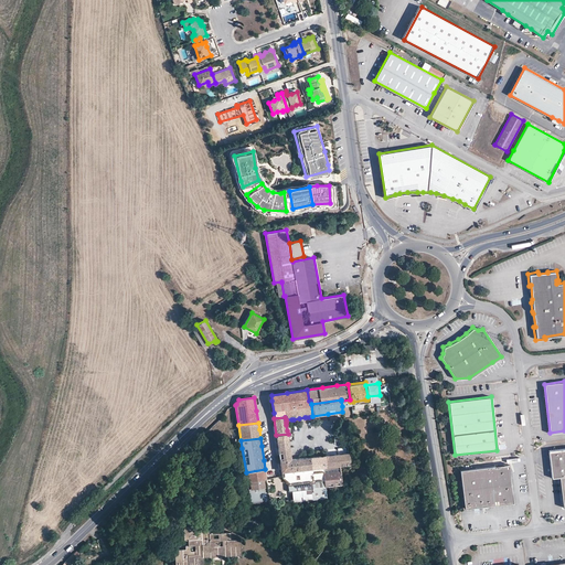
[(289,446),(278,448),(280,460),(291,459),(289,446)]
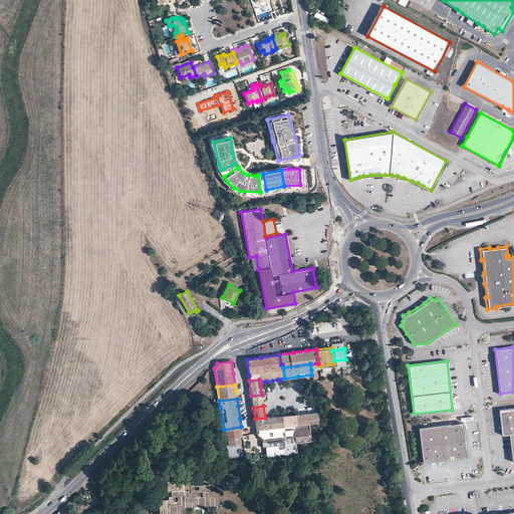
[(507,435),(513,433),(513,408),(498,411),(501,435),(507,435)]
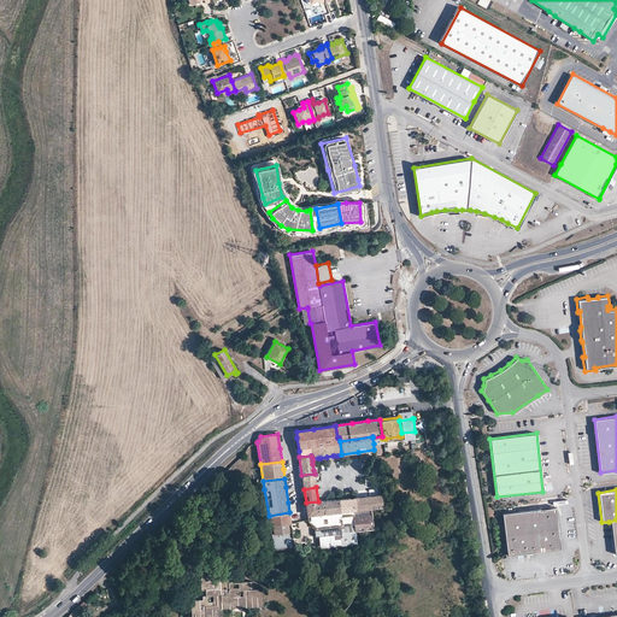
[(381,494),(375,494),(371,494),(359,497),(346,498),(339,499),(340,511),(354,510),(371,507),(382,506),(381,494)]
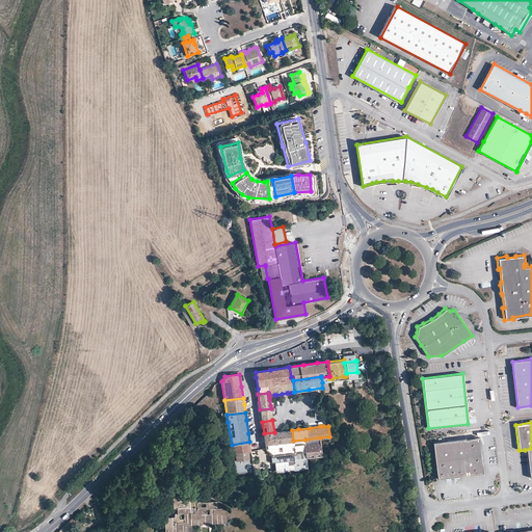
[(293,441),(292,430),(284,431),(274,432),(264,433),(265,444),(293,441)]
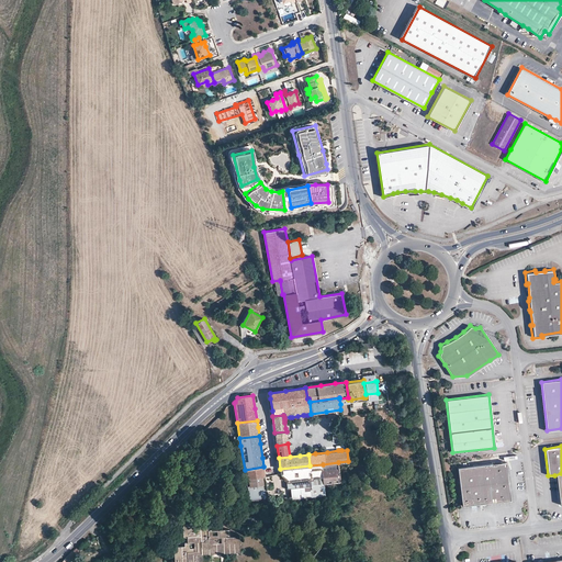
[(479,504),(484,503),(509,499),(505,461),(457,467),(461,505),(479,504)]
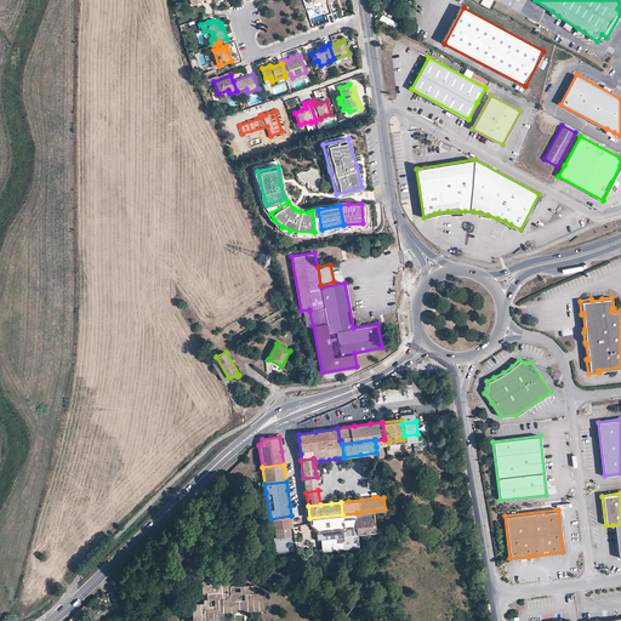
[(357,518),(357,513),(342,514),(309,518),(311,523),(311,528),(317,533),(355,528),(355,519),(357,518)]
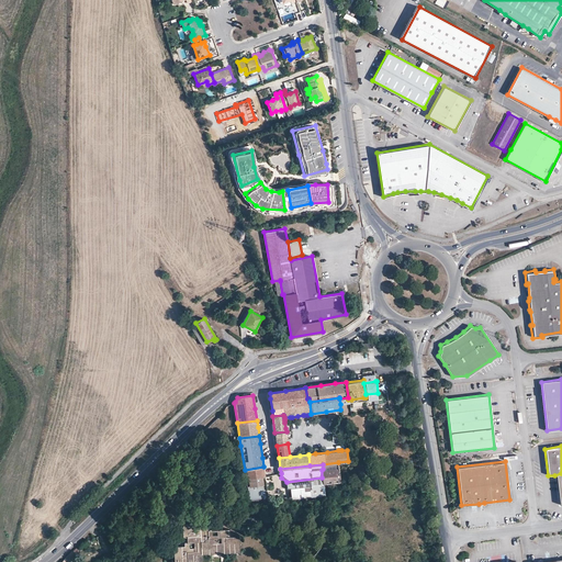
[(263,467),(245,470),(246,479),(265,476),(263,472),(263,467)]
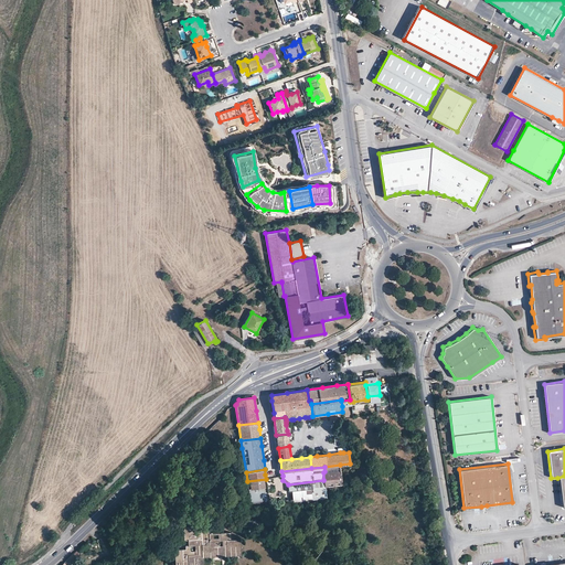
[(340,469),(324,471),(323,472),(323,480),(324,487),(341,484),(340,469)]
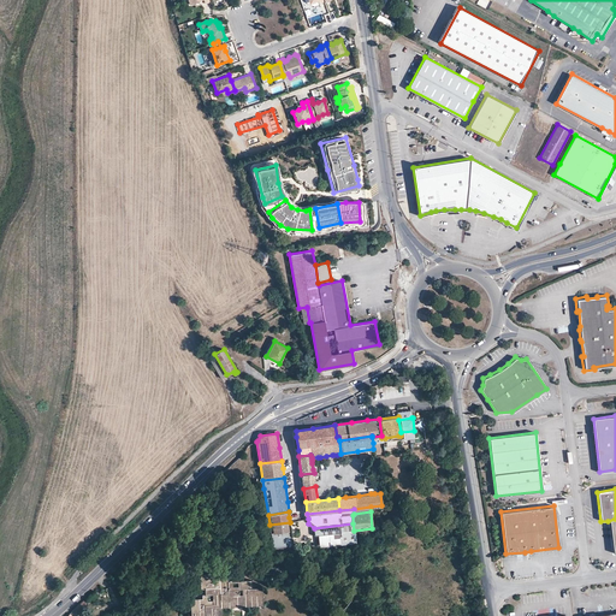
[(290,522),(270,525),(271,533),(292,531),(294,529),(292,521),(290,522)]
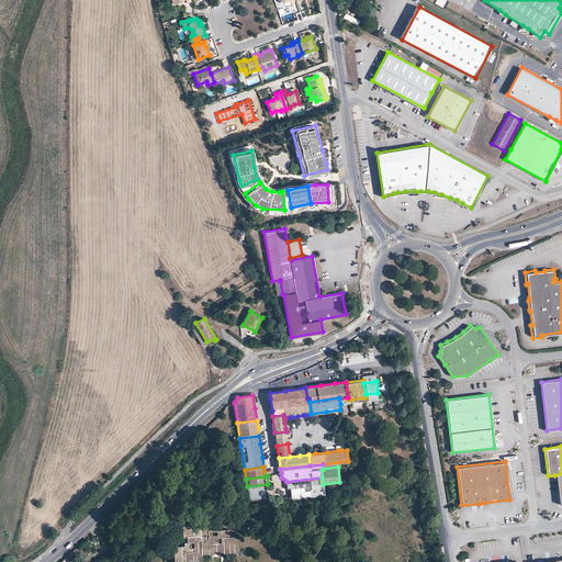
[(322,478),(287,482),(288,489),(290,489),(290,487),(323,484),(322,478)]
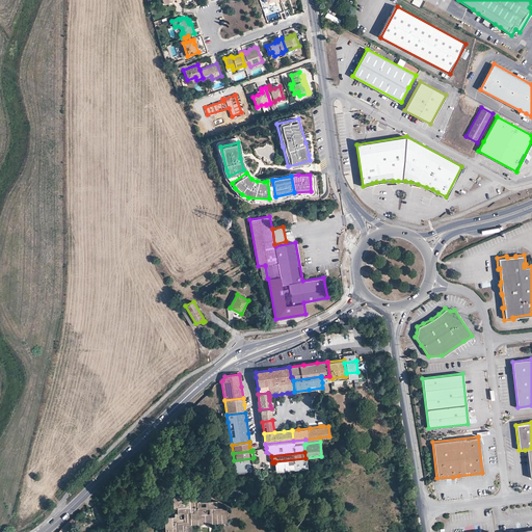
[(253,458),(234,460),(235,471),(254,469),(253,458)]
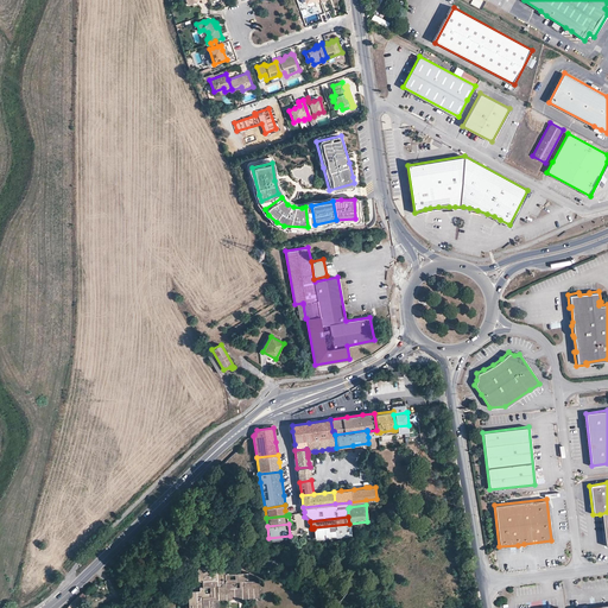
[(352,536),(349,524),(314,527),(314,529),(315,539),(343,536),(352,536)]
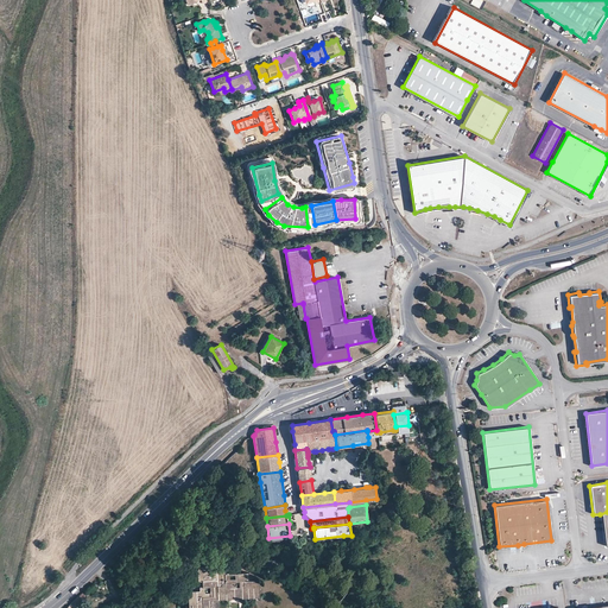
[(202,587),(200,587),(200,590),(188,591),(189,607),(203,607),(202,607),(217,607),(219,599),(219,596),(259,594),(258,581),(245,581),(245,580),(251,578),(249,572),(236,574),(236,580),(229,580),(229,576),(227,576),(227,565),(217,567),(217,565),(198,567),(200,581),(202,581),(202,587)]
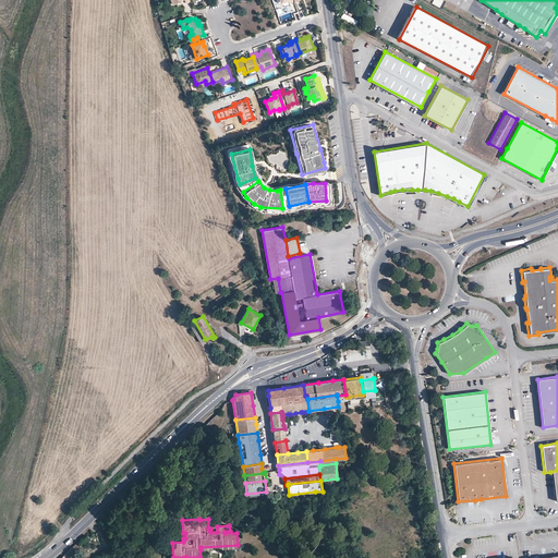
[(68,549),(64,553),(68,555),(77,545),(75,543),(68,549)]
